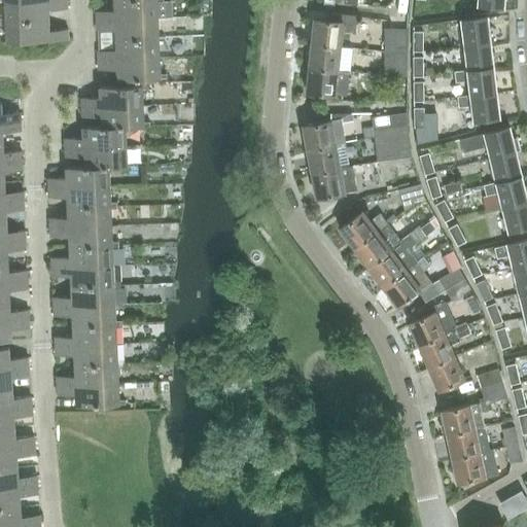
[(0,18),(0,22),(49,19),(49,10),(67,9),(66,0),(41,0),(5,2),(6,18),(0,18)]
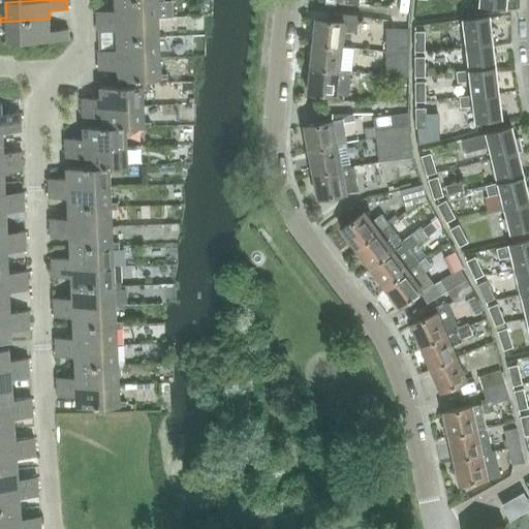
[(164,1),(163,0),(115,0),(116,11),(97,12),(97,20),(159,18),(158,1),(164,1)]
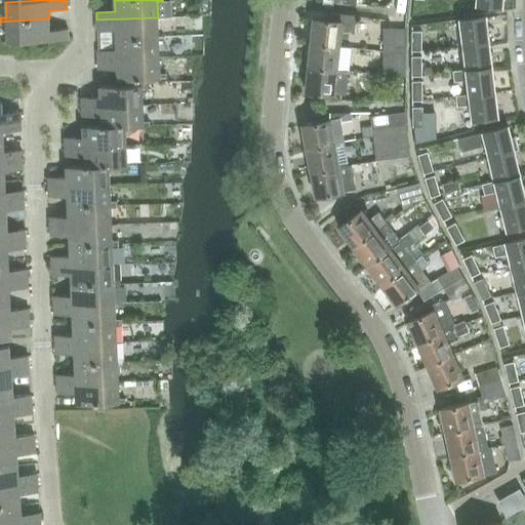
[(354,33),(356,16),(331,13),(330,19),(313,17),(311,42),(340,45),(341,32),(354,33)]
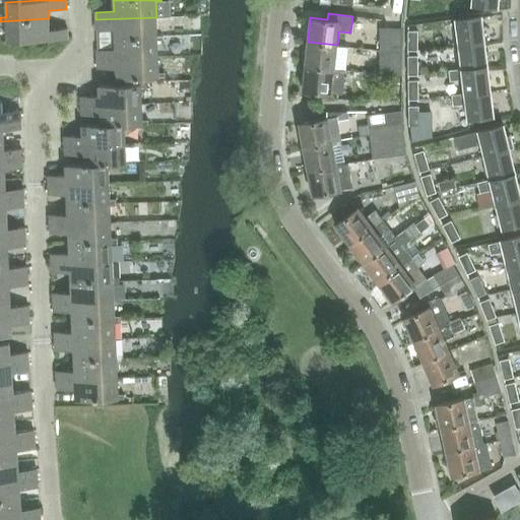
[(452,19),(455,45),(481,41),(478,16),(452,19)]
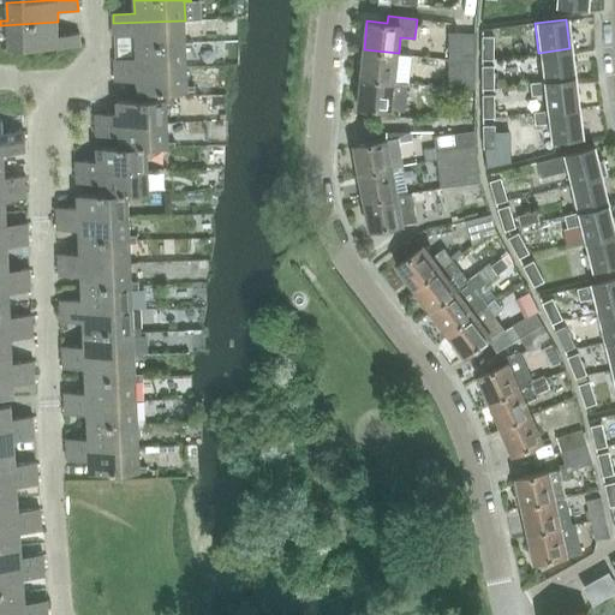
[(185,21),(113,23),(114,37),(135,36),(136,45),(185,43),(192,43),(192,40),(185,40),(185,21)]
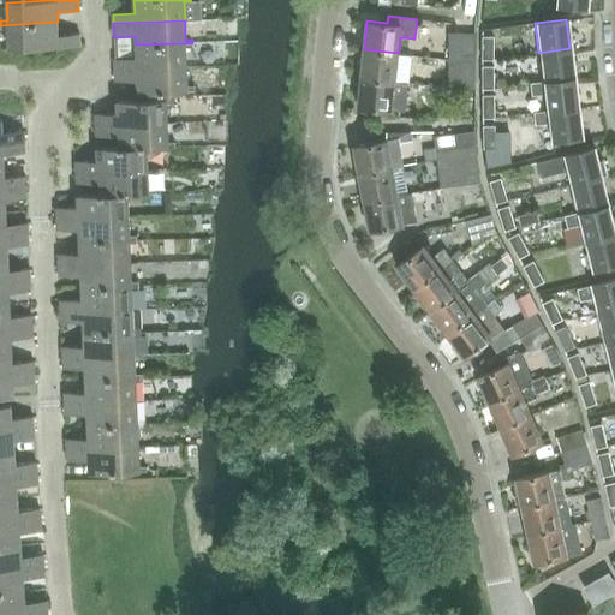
[(9,49),(79,47),(79,35),(58,36),(58,22),(0,25),(0,29),(7,28),(9,49)]
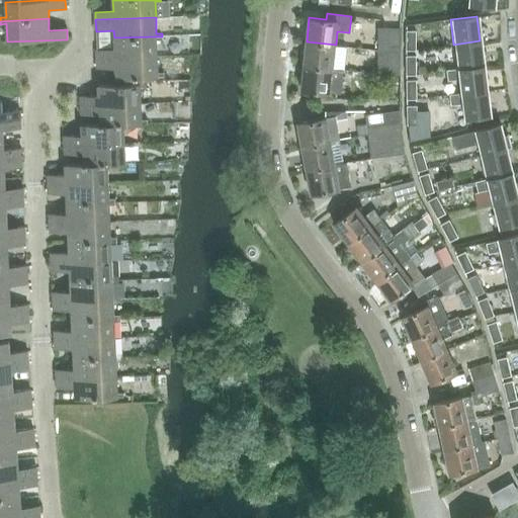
[(387,27),(378,27),(377,41),(387,42),(387,27)]
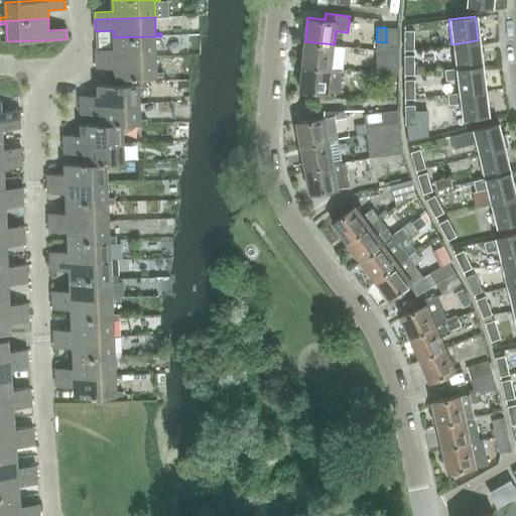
[(386,49),(397,49),(398,49),(399,27),(386,27),(386,42),(386,49)]
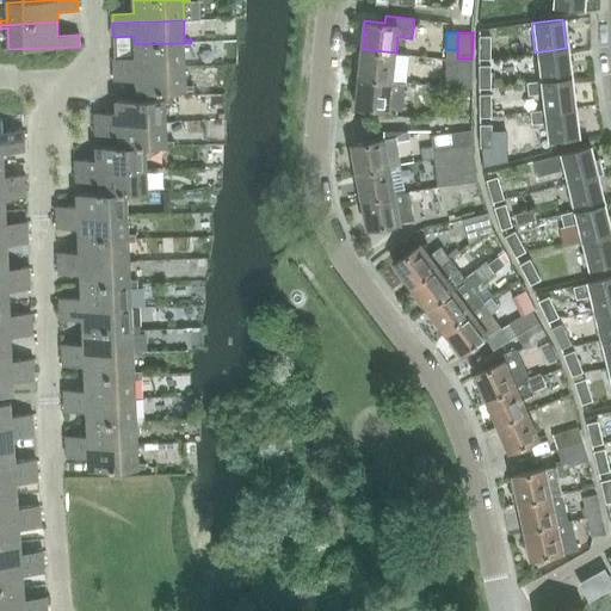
[(491,59),(491,36),(479,36),(479,59),(491,59)]
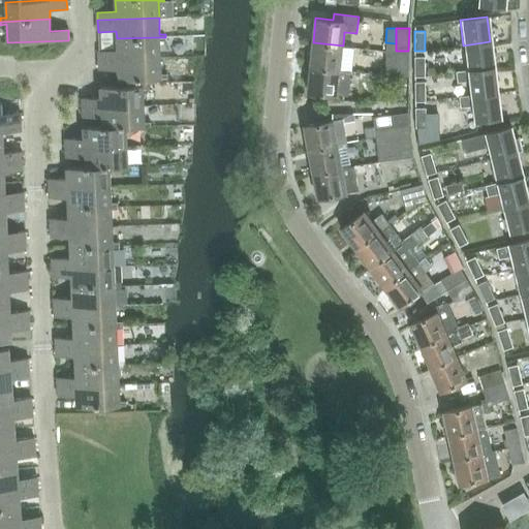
[(98,52),(99,60),(160,57),(160,40),(166,40),(165,37),(159,37),(117,38),(117,51),(98,52)]
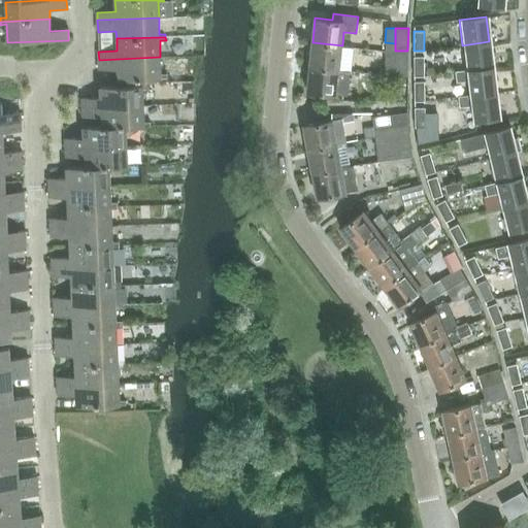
[(462,45),(465,70),(492,66),(489,41),(462,45)]
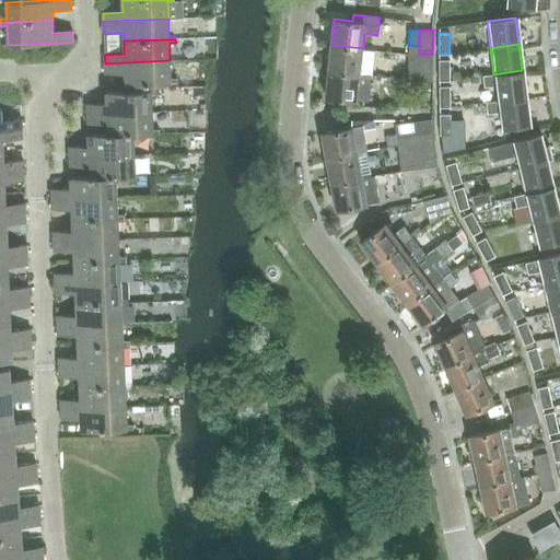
[(360,73),(363,48),(331,45),(328,70),(360,73)]
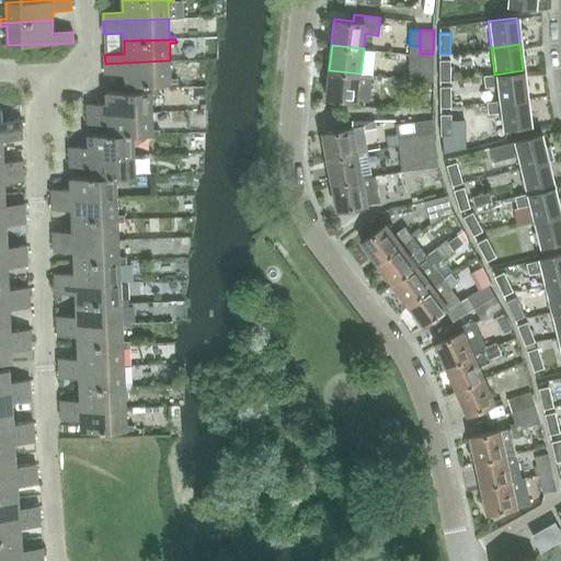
[(420,54),(420,46),(409,45),(409,61),(420,61),(420,54)]
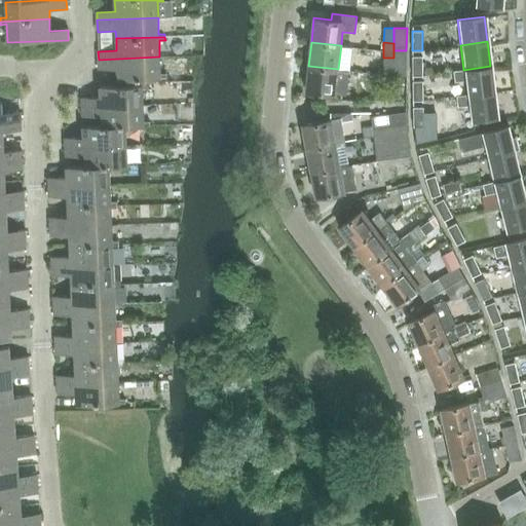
[(406,50),(405,50),(393,50),(393,58),(393,72),(393,77),(406,77),(406,50)]
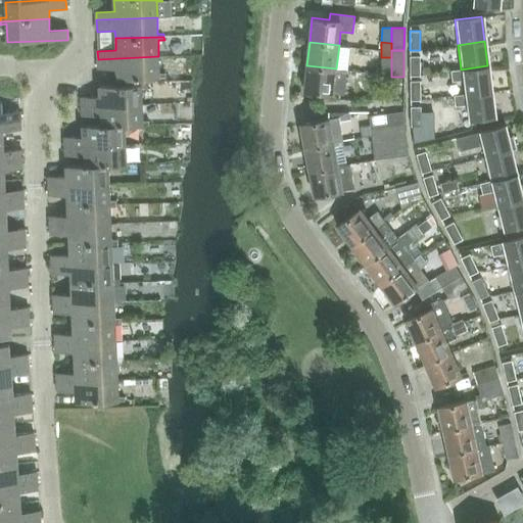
[(159,74),(158,56),(98,59),(98,70),(116,69),(116,80),(159,78),(159,77),(165,77),(165,73),(159,74)]
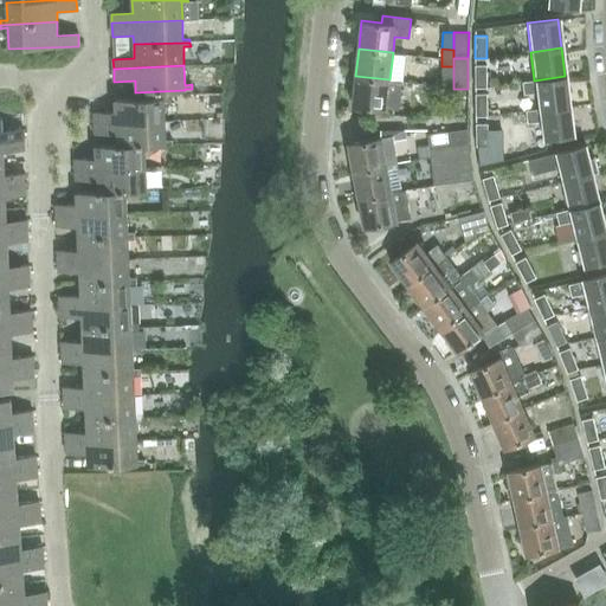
[(475,65),(475,88),(487,88),(487,65),(475,65)]
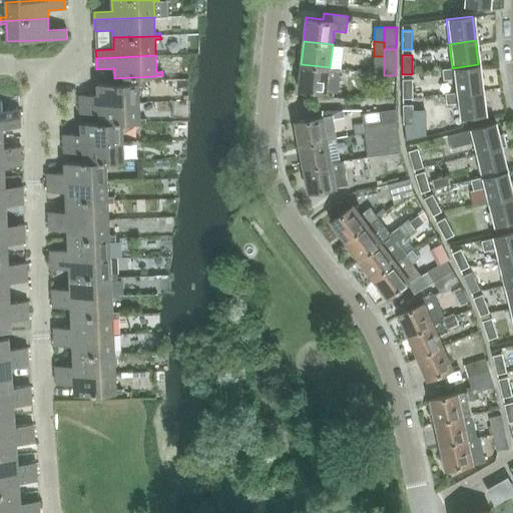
[(374,70),(384,70),(384,56),(374,56),(374,70)]
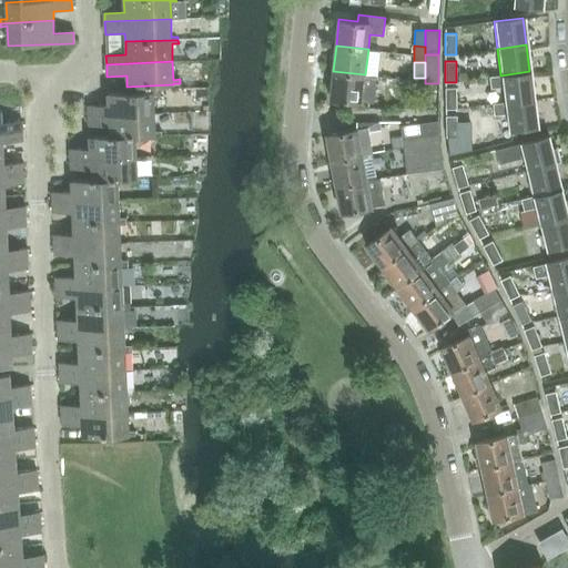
[(376,77),(365,75),(365,74),(333,71),(331,98),(373,102),(376,77)]
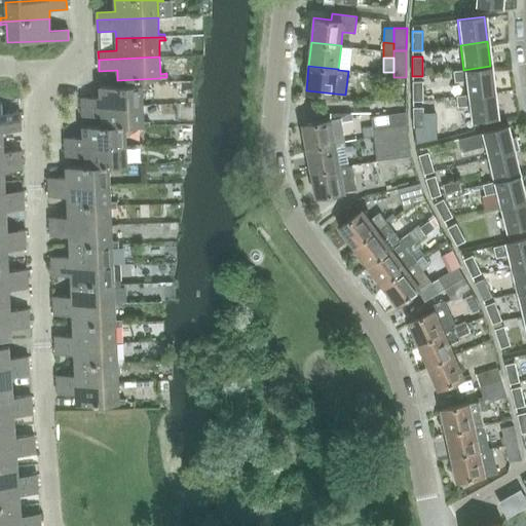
[(466,95),(493,90),(490,66),(463,70),(451,72),(452,83),(464,81),(466,95)]
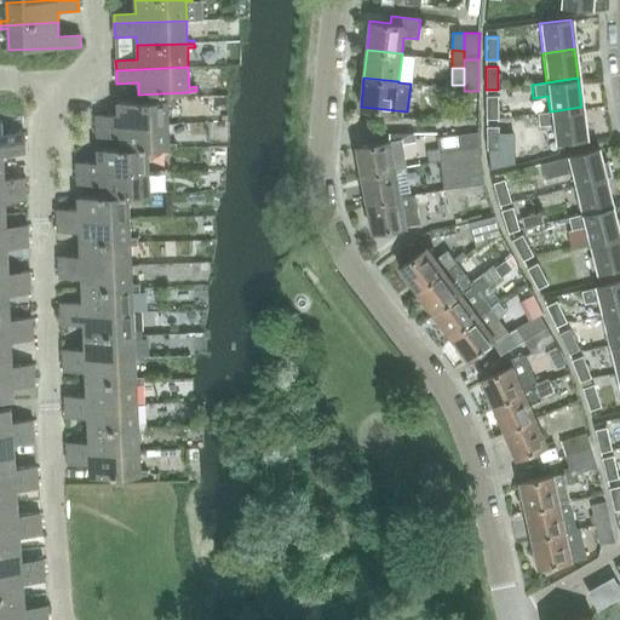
[(487,119),(499,119),(498,96),(486,96),(487,119)]
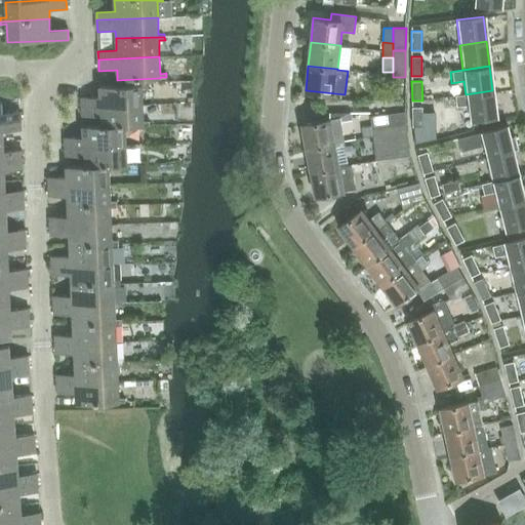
[(142,86),(98,88),(99,97),(81,98),(82,108),(143,105),(142,88),(148,88),(148,84),(142,84),(142,86)]
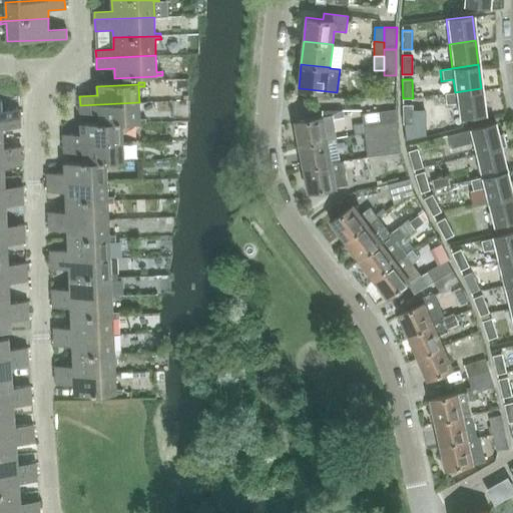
[(484,113),(481,88),(455,92),(443,94),(444,105),(456,103),(458,116),(484,113)]
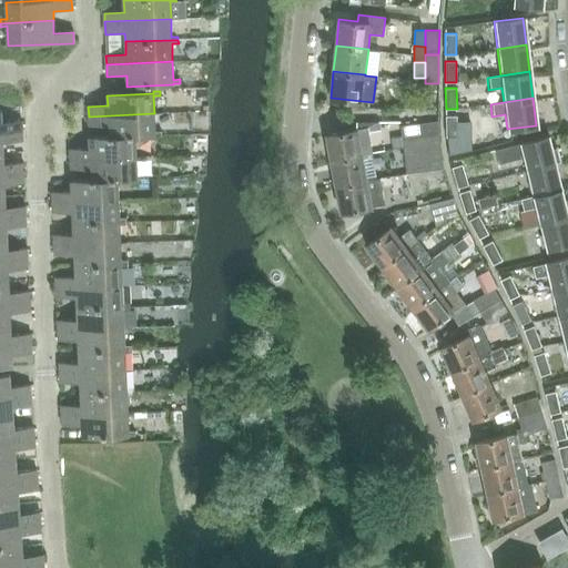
[(0,133),(22,132),(22,121),(2,122),(2,111),(0,111),(0,133)]
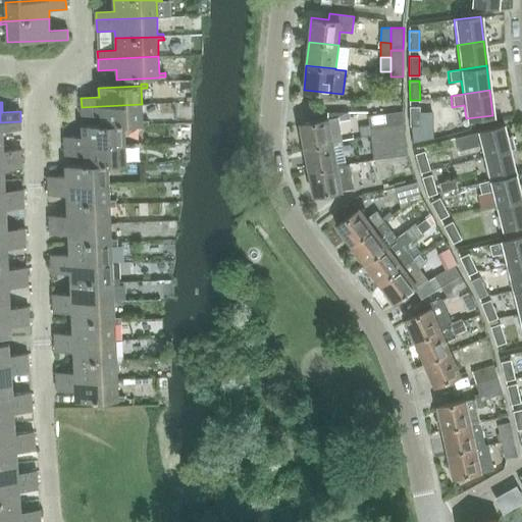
[(100,115),(101,125),(101,126),(124,125),(143,125),(149,124),(149,120),(143,120),(142,104),(82,107),(82,116),(100,115)]
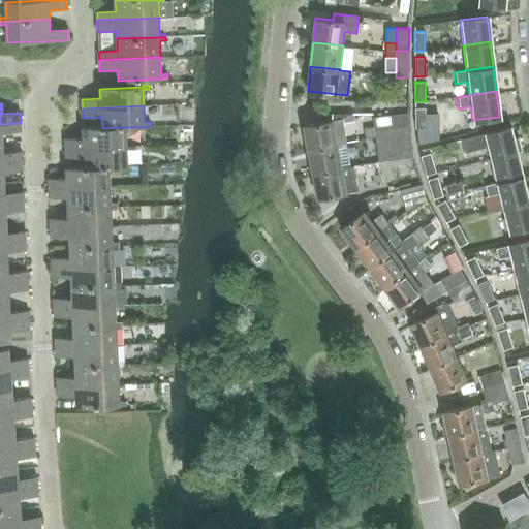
[(415,127),(426,127),(426,107),(415,107),(415,127)]
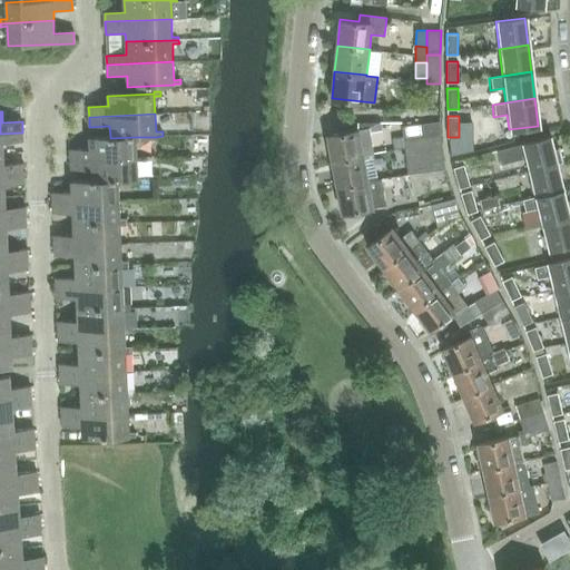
[(416,147),(429,146),(442,144),(439,121),(413,125),(415,140),(416,147)]
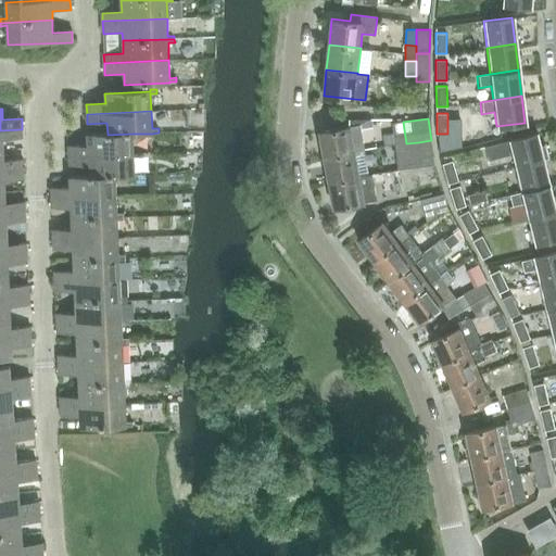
[(403,122),(394,123),(392,123),(394,138),(405,137),(403,122)]
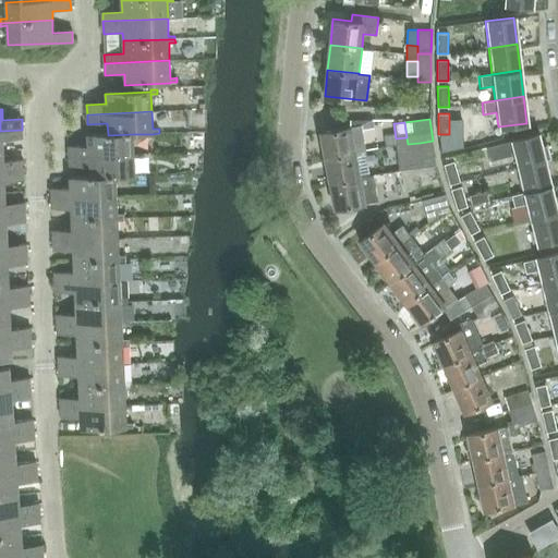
[(320,133),(326,158),(364,152),(362,140),(355,142),(352,126),(320,133)]
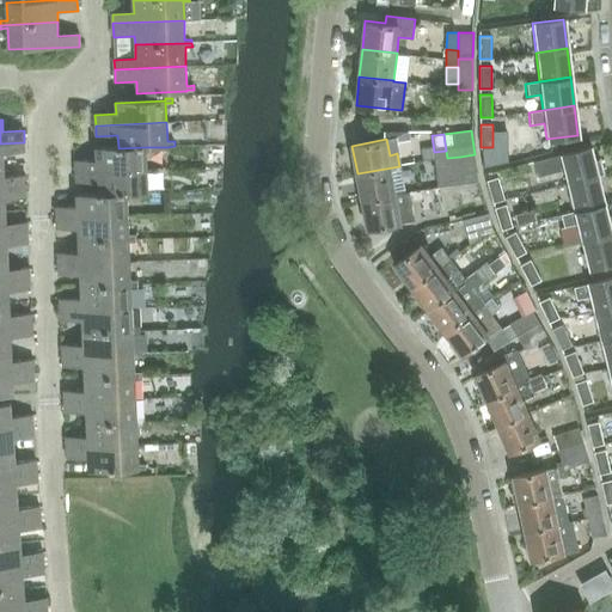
[(25,153),(24,142),(0,144),(0,164),(5,164),(4,154),(25,153)]
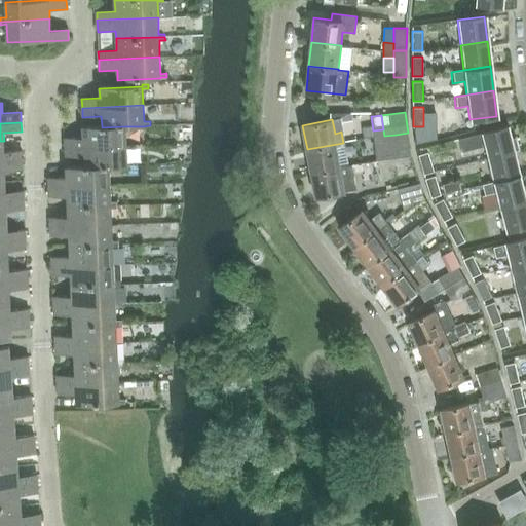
[(515,152),(515,151),(519,149),(516,136),(511,137),(509,125),(459,138),(462,150),(485,145),(488,158),(515,152)]
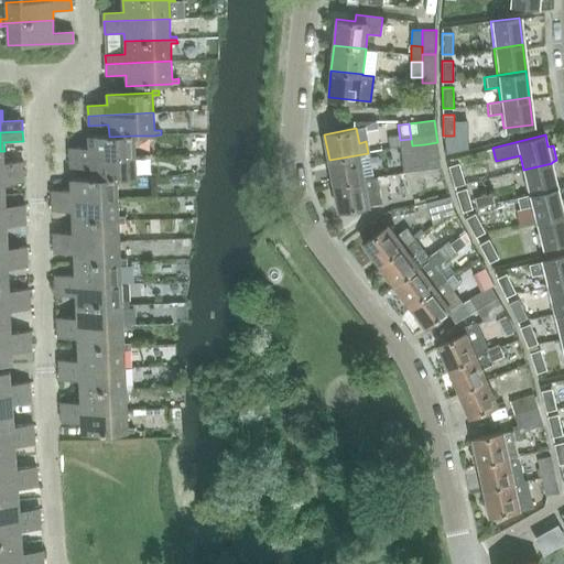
[(134,136),(109,137),(109,136),(89,137),(89,149),(69,149),(69,160),(136,156),(134,138),(141,138),(141,137),(154,136),(134,136)]
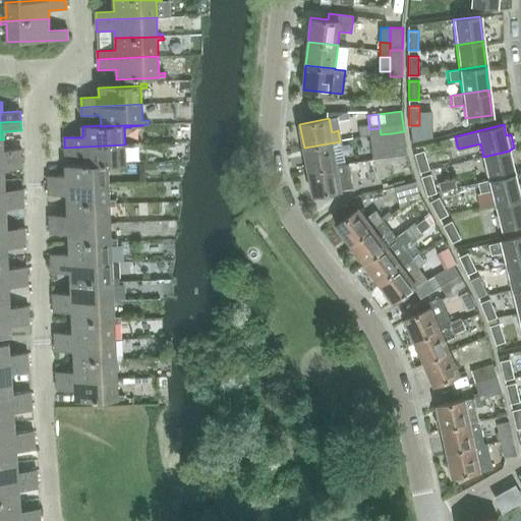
[(382,141),(381,134),(380,128),(369,129),(371,143),(382,141)]
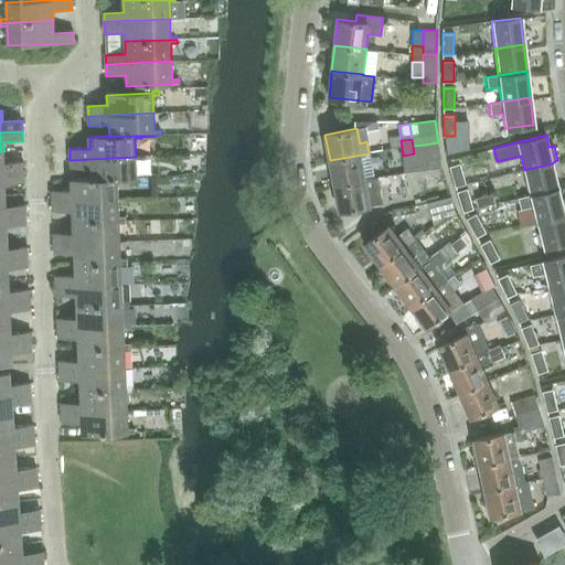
[(438,142),(425,145),(413,146),(414,153),(416,171),(441,168),(438,142)]
